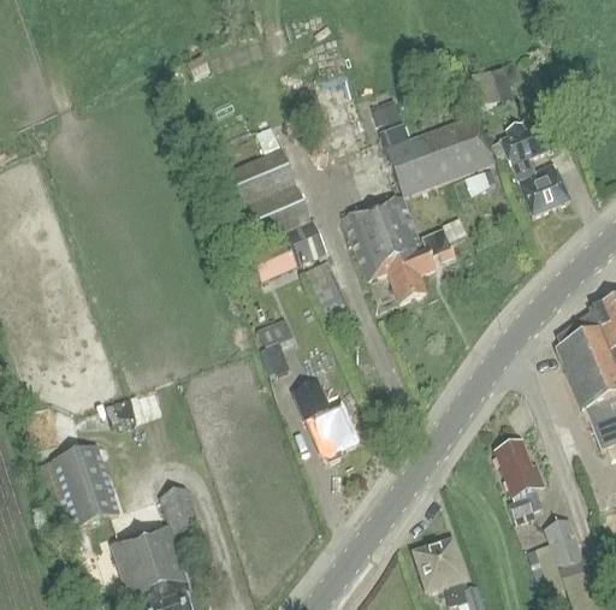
[(480,107),(498,101),(513,96),(503,67),(471,78),(480,107)]
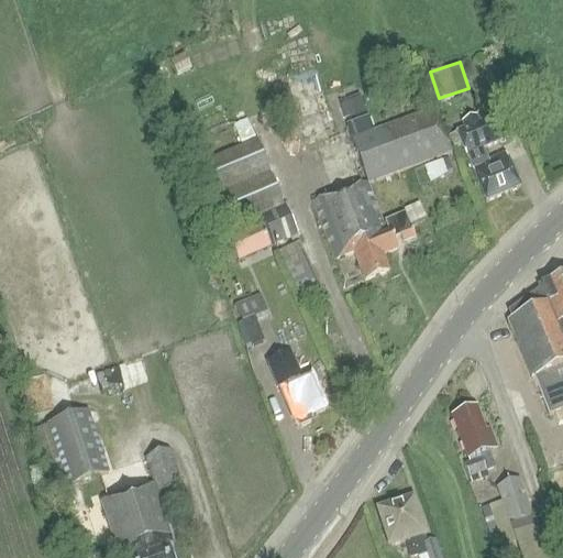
[(372,106),(383,104),(381,90),(368,93),(372,106)]
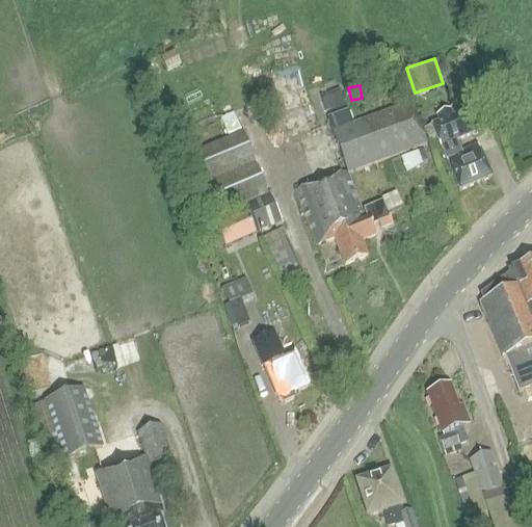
[(349,167),(349,168),(427,141),(413,99),(350,121),(345,107),(326,113),(346,168),(349,167)]
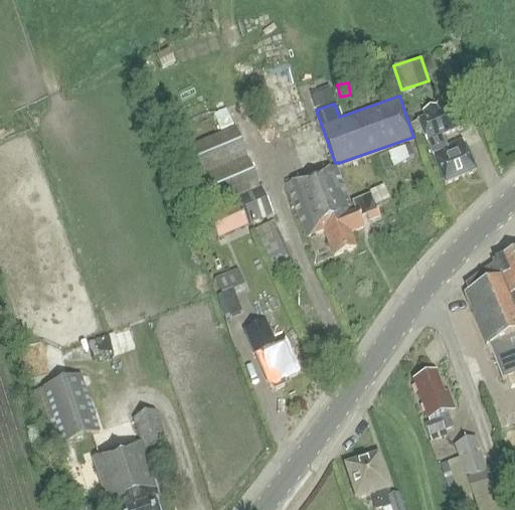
[(463,137),(447,144),(442,133),(466,123),(457,101),(438,108),(436,102),(420,108),(423,114),(416,117),(445,180),(476,167),(463,137)]
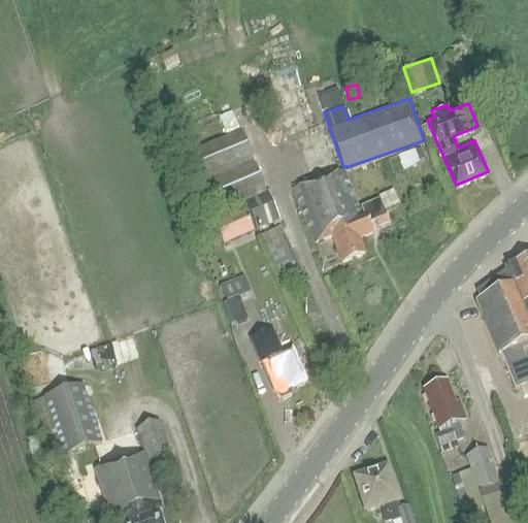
[(209,213),(266,190),(239,127),(184,151),(209,213)]
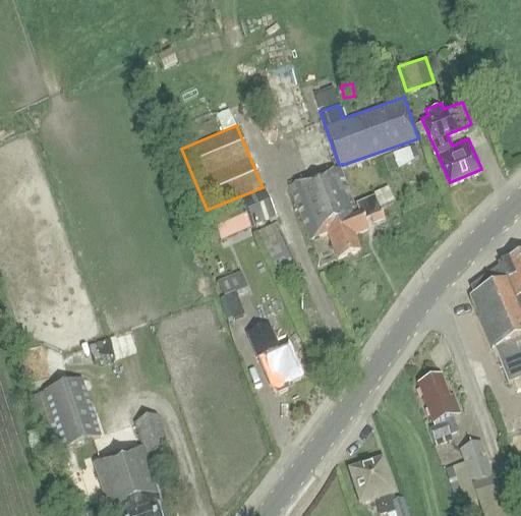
[(356,199),(342,165),(342,164),(339,165),(289,182),(307,235),(328,227),(338,254),(361,248),(355,230),(366,225),(363,217),(364,217),(364,215),(370,213),(372,219),(385,214),(381,204),(382,204),(377,192),(356,199)]
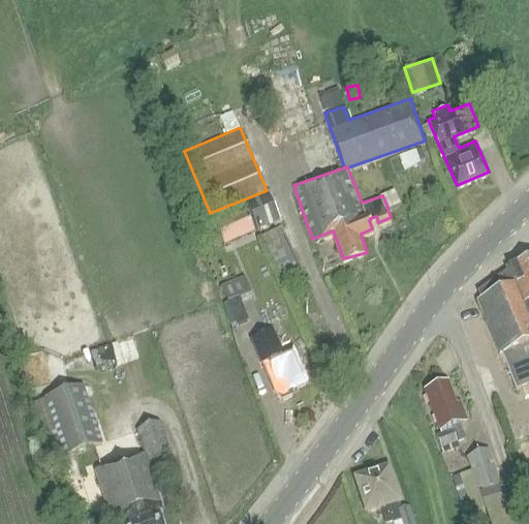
[(269,190),(246,199),(256,225),(279,216),(269,190)]
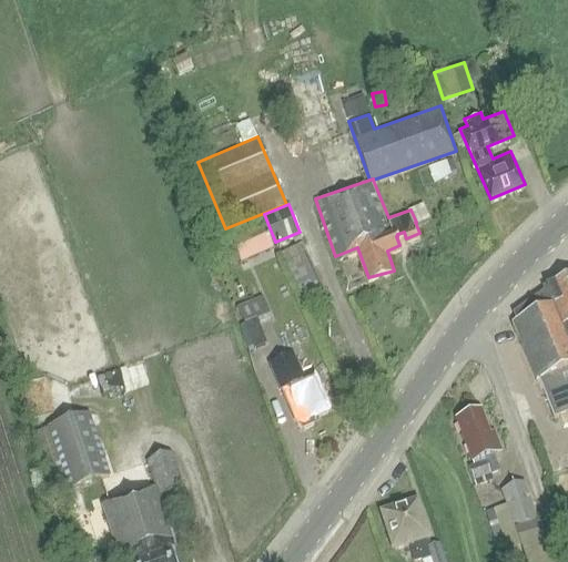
[(274,245),(263,223),(230,237),(241,261),(274,245)]
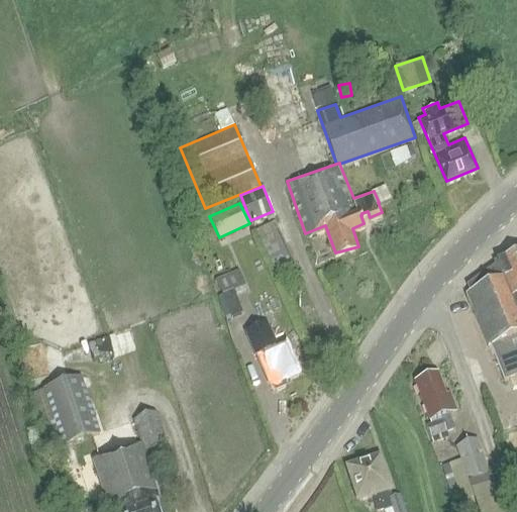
[(297,267),(276,219),(255,228),(277,276),(297,267)]
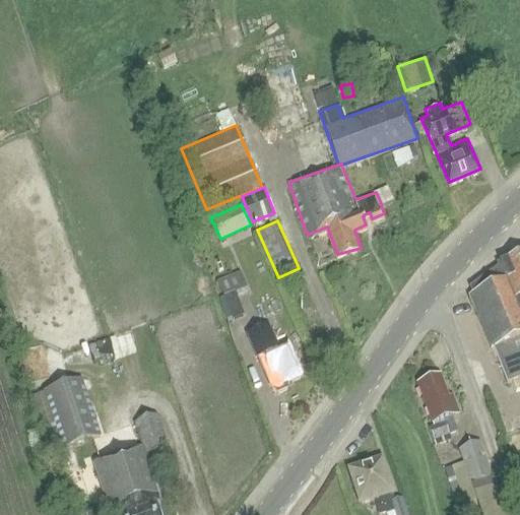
[(519,251),(519,252),(519,253),(502,262),(502,264),(490,268),(495,281),(469,291),(491,346),(493,345),(507,380),(519,375),(519,251)]
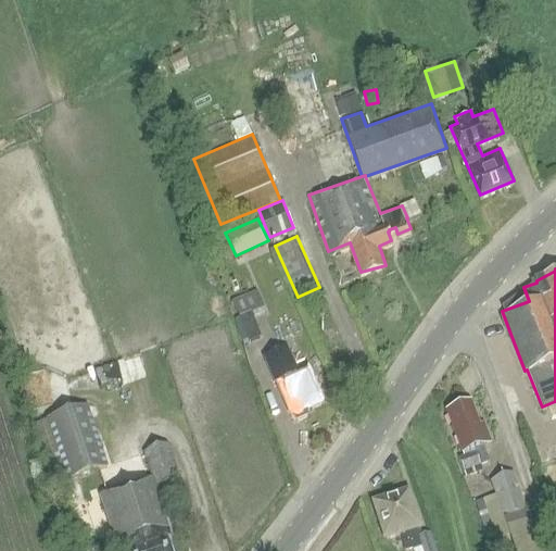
[(257,288),(231,298),(248,339),(261,334),(251,309),(264,303),(257,288)]
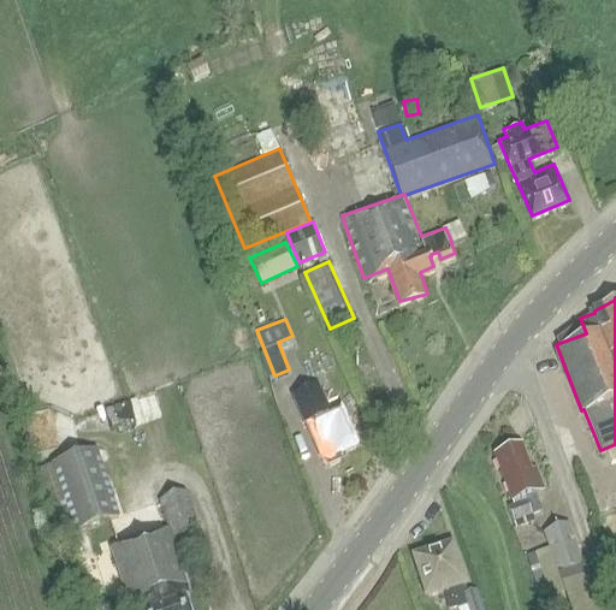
[(332,408),(318,378),(292,389),(323,456),(324,455),(331,460),(342,455),(341,448),(360,439),(343,402),(332,408)]
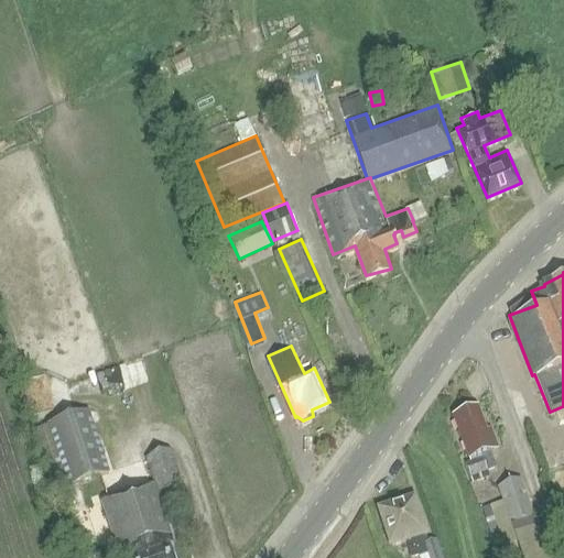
[(32,372),(34,397),(53,396),(52,371),(32,372)]
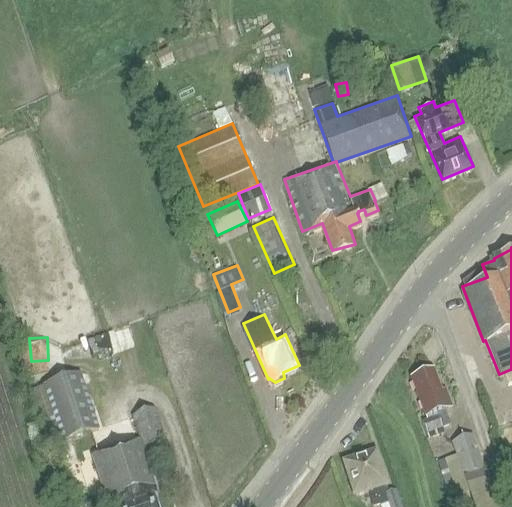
[(444,408),(451,403),(445,386),(441,387),(433,365),(411,374),(427,415),(421,417),(428,435),(444,429),(442,424),(449,421),(444,408)]
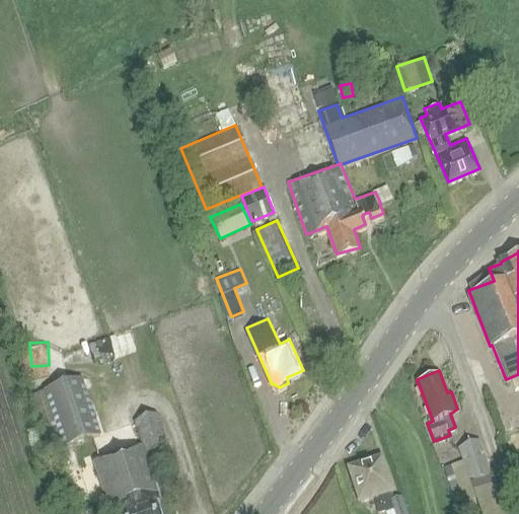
[(100,432),(81,375),(30,392),(51,449),(100,432)]
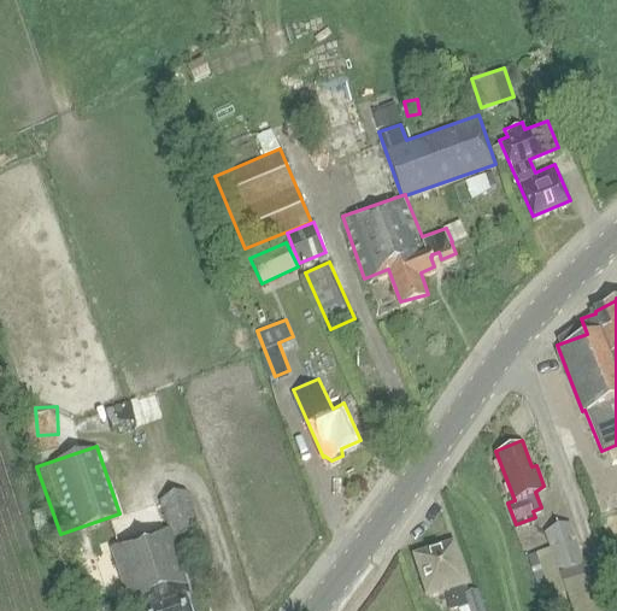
[(115,598),(106,600),(109,610),(123,610),(123,607),(134,604),(136,610),(192,610),(187,595),(192,593),(174,534),(199,527),(187,488),(159,498),(168,527),(110,545),(125,594),(115,597),(115,598)]
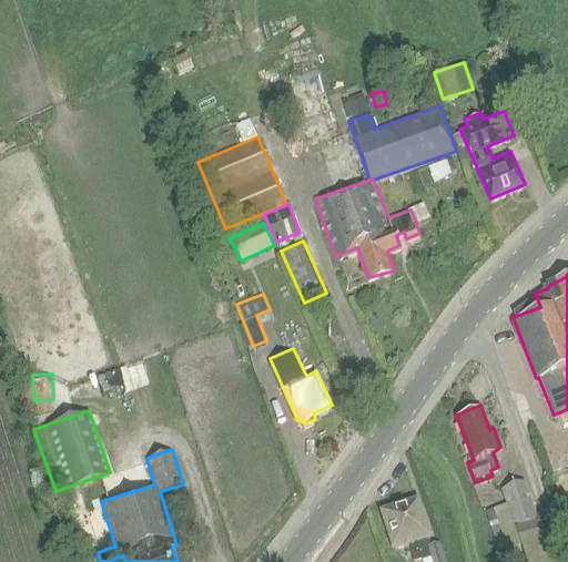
[(553,561),(524,479),(500,487),(505,502),(485,509),(498,549),(518,542),(525,561),(553,561)]
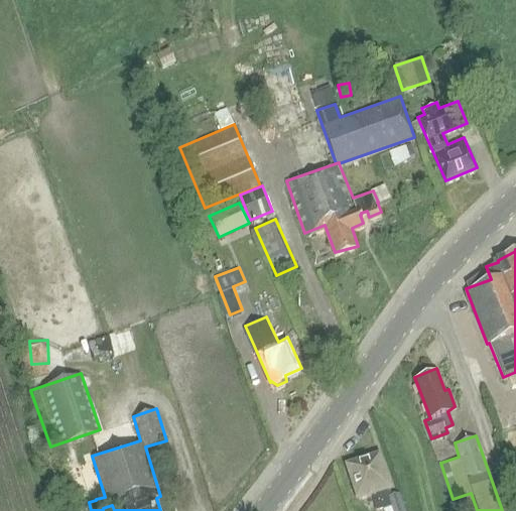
[(390,503),(392,510),(407,510),(401,490),(391,493),(389,486),(378,453),(348,463),(358,495),(371,491),(376,507),(382,506),(390,503)]
